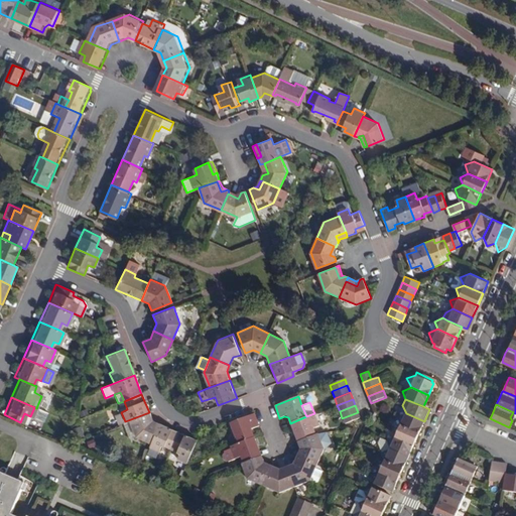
[(36,408),(34,407),(30,416),(38,420),(43,411),(36,408)]
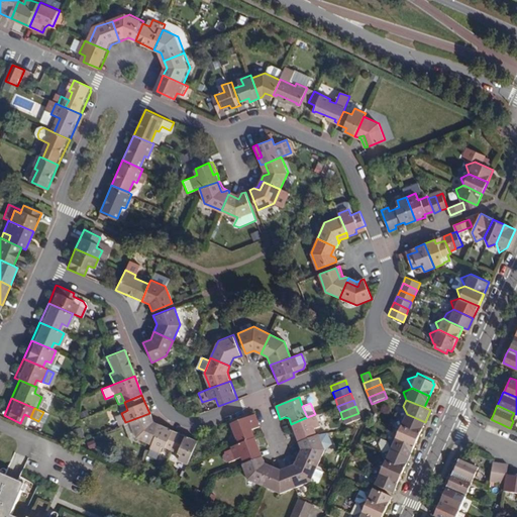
[(152,422),(149,413),(128,421),(134,436),(150,443),(159,425),(152,422)]
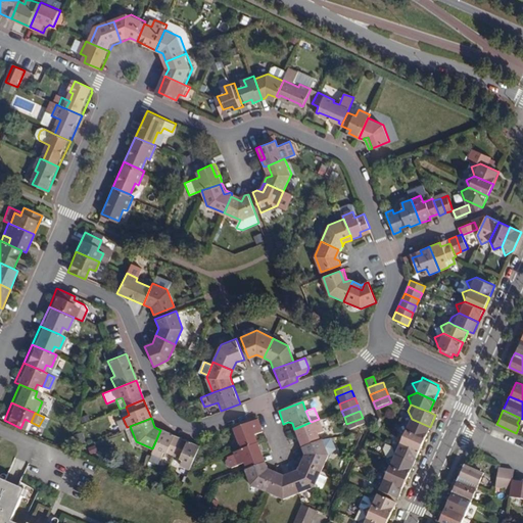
[(363,418),(346,424),(348,430),(365,424),(363,418)]
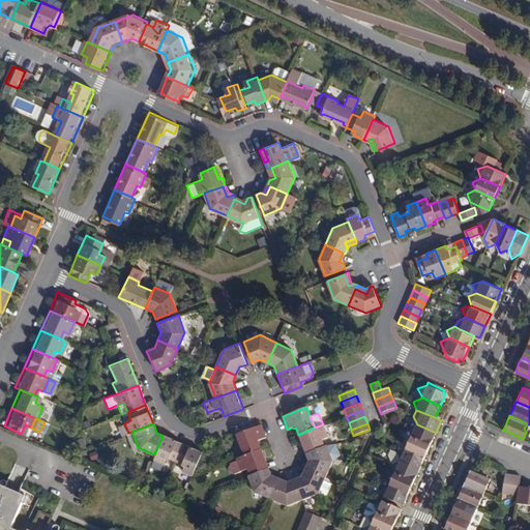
[(243,455),(260,449),(257,443),(259,440),(265,438),(260,424),(235,435),(243,455)]
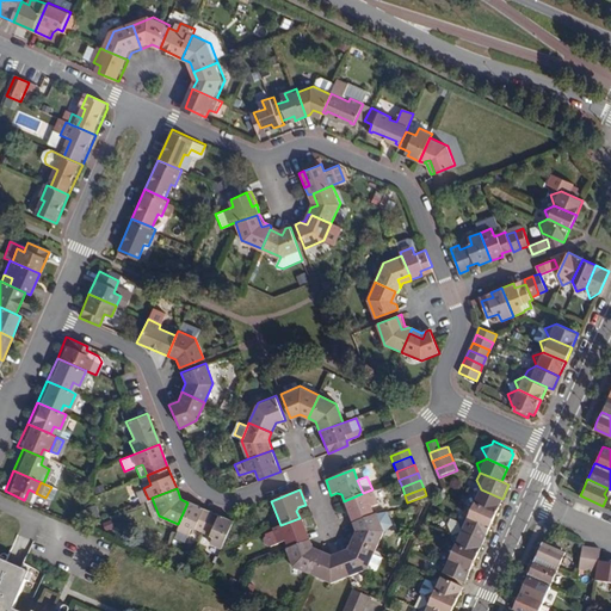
[(352,523),(375,514),(370,504),(377,501),(372,489),(363,493),(344,501),(352,523)]
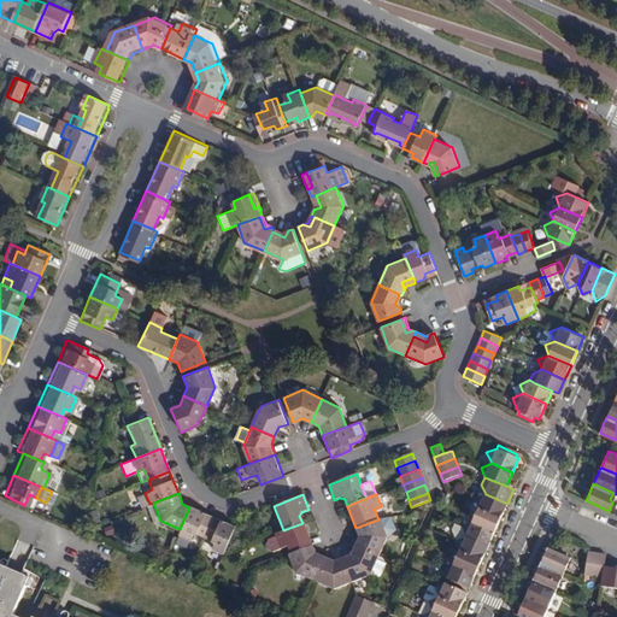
[(480,507),(501,517),(507,504),(486,494),(474,498),(480,507)]
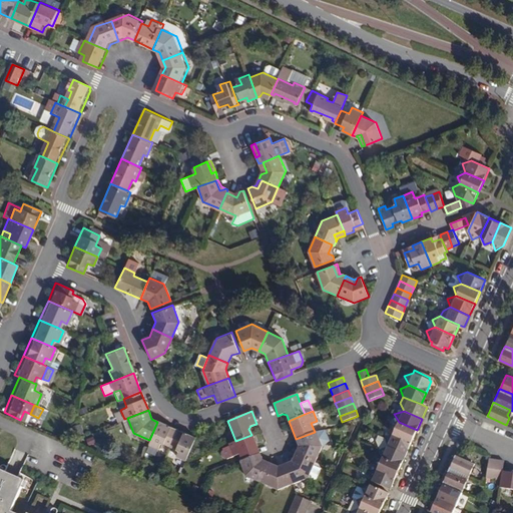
[(159,443),(168,447),(176,430),(157,422),(149,440),(147,444),(156,448),(159,443)]
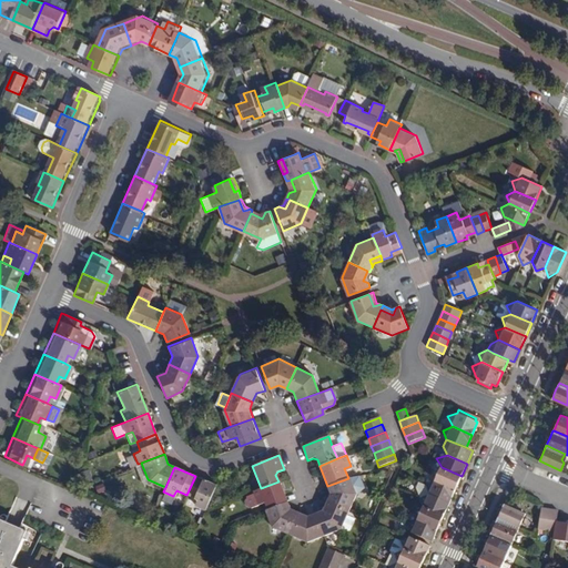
[(437,479),(456,487),(462,476),(442,467),(432,470),(437,479)]
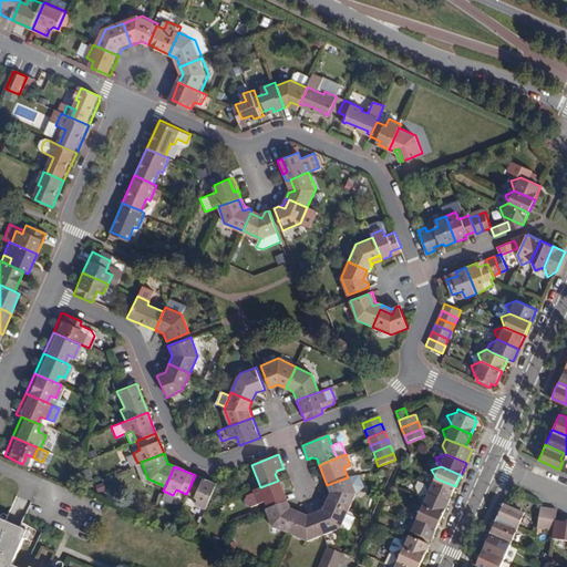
[(195,475),(186,494),(195,498),(193,504),(204,509),(215,484),(195,475)]
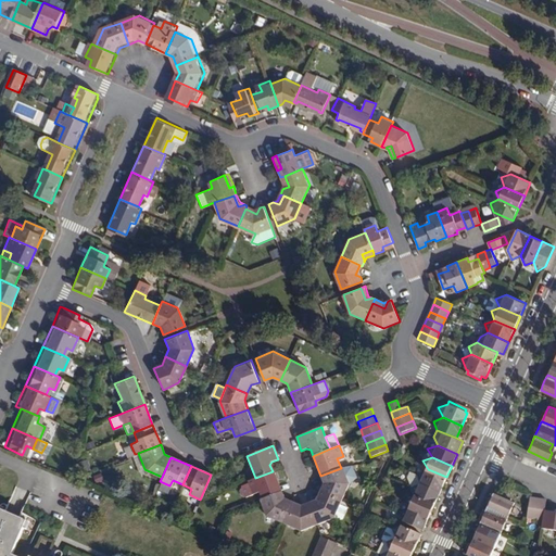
[(341,468),(320,476),(324,483),(320,492),(341,502),(349,483),(343,467),(341,468)]
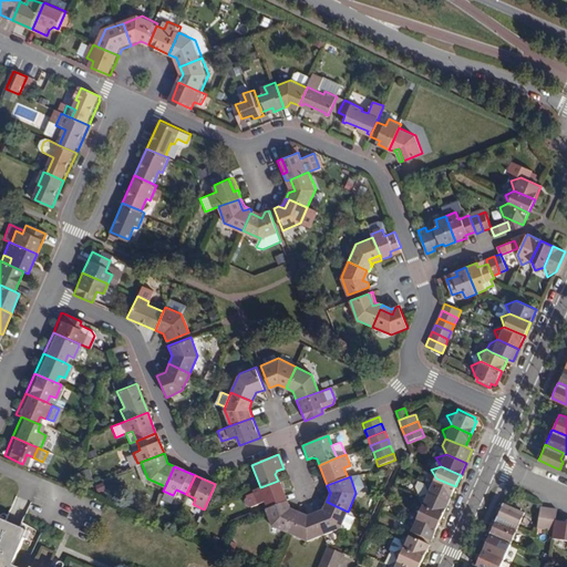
[(425,482),(430,492),(450,500),(455,486),(436,478),(425,482)]
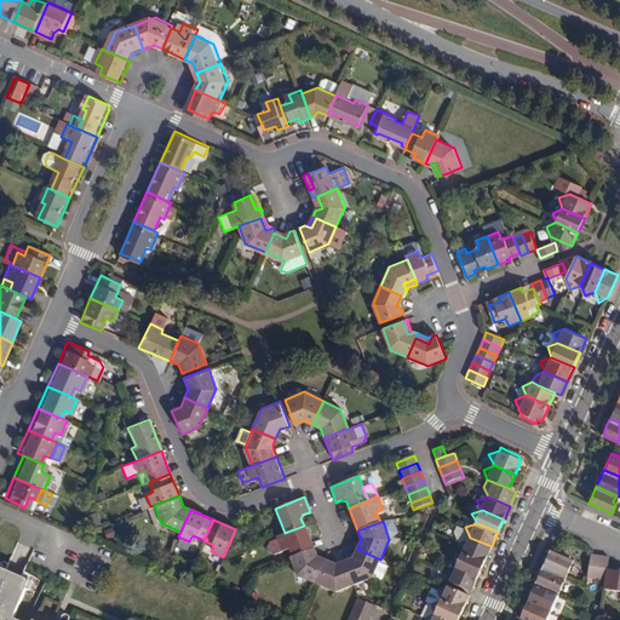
[(313,549),(304,526),(285,533),(275,537),(276,538),(280,547),(287,545),(291,556),(313,549)]
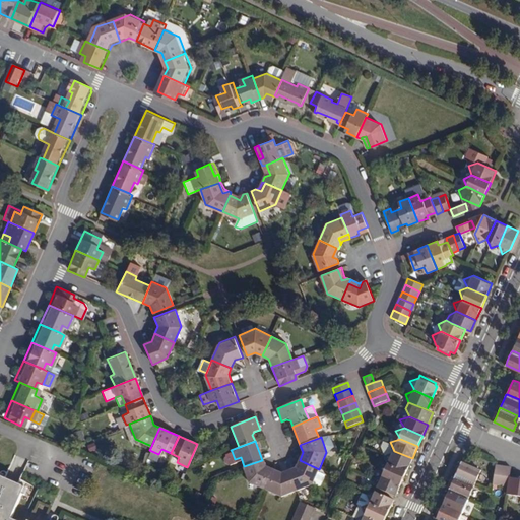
[(229,463),(235,459),(232,451),(223,454),(224,456),(222,456),(222,458),(223,461),(226,461),(226,463),(229,463)]
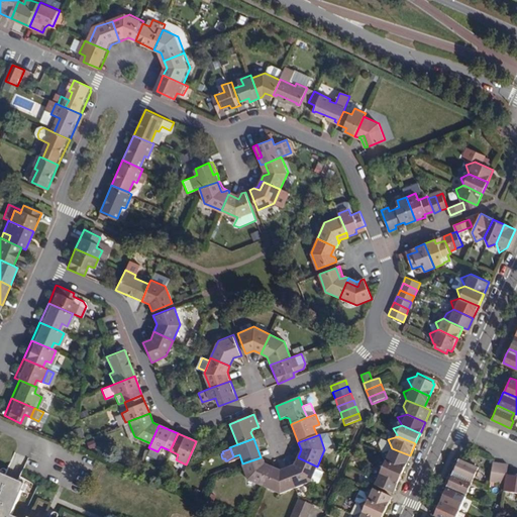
[(386,459),(405,468),(410,455),(392,448),(382,451),(386,459)]
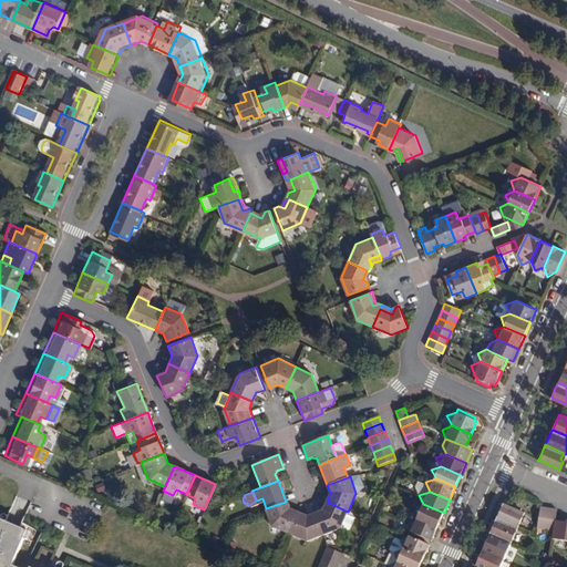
[(286,502),(266,508),(264,509),(270,526),(288,534),(297,513),(289,509),(286,502)]
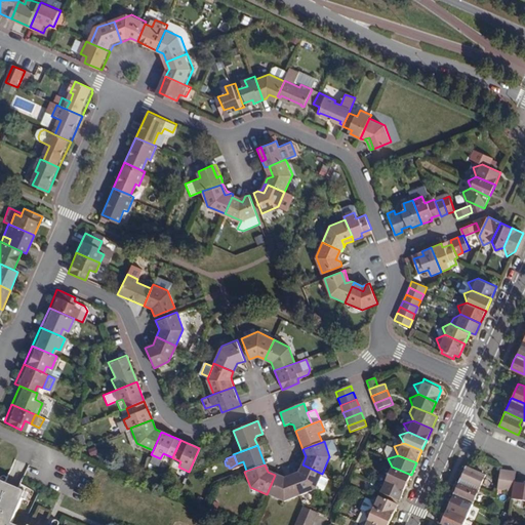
[(291,476),(298,496),(315,489),(320,492),(323,491),(328,479),(321,477),(322,474),(303,465),(298,472),(291,476)]
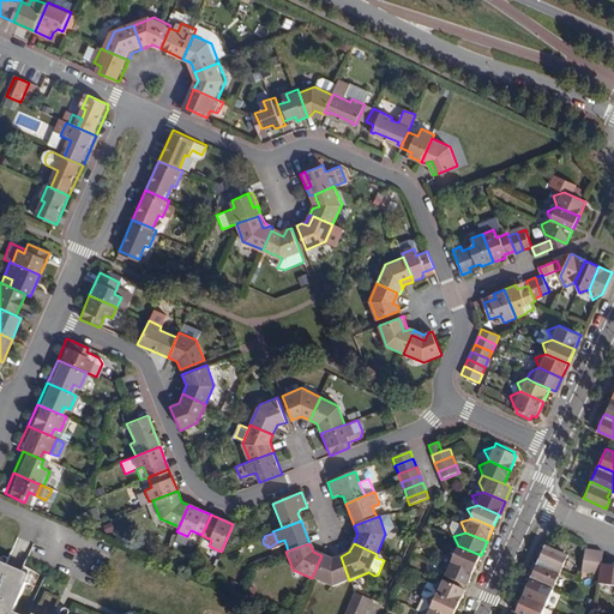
[(475,569),(481,555),(458,546),(449,549),(453,559),(475,569)]
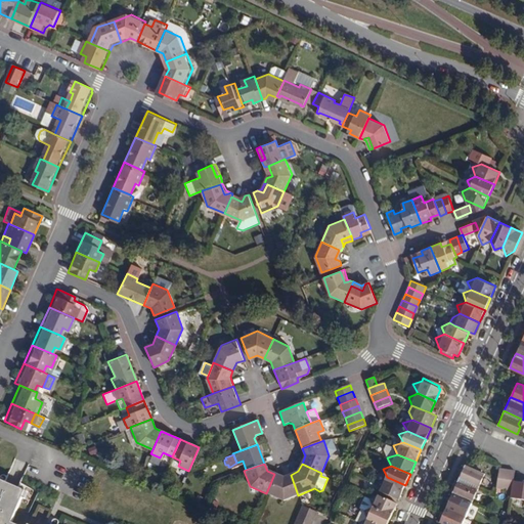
[(464,475),(461,481),(476,488),(478,489),(481,483),(480,479),(482,474),(467,467),(466,471),(464,475)]
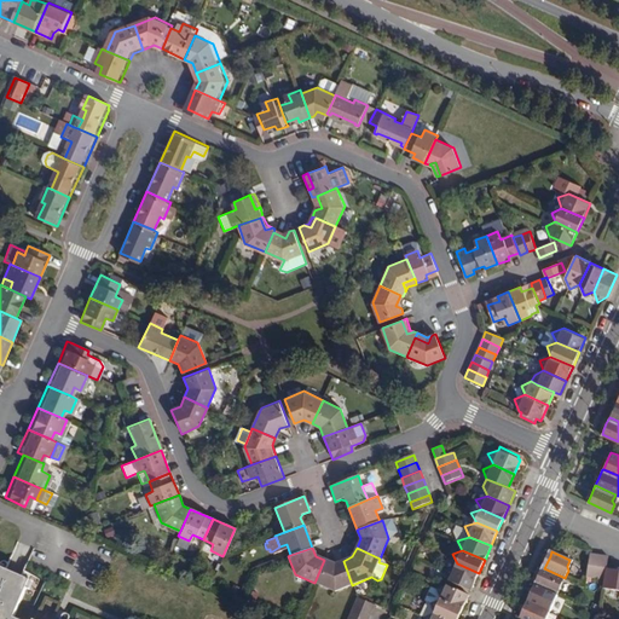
[(596,578),(600,555),(590,554),(586,577),(596,578)]
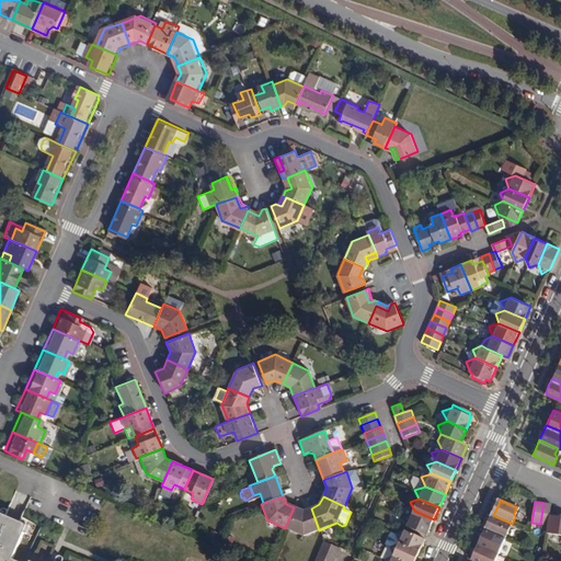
[(544,503),(540,524),(548,525),(550,515),(550,513),(551,504),(544,503)]
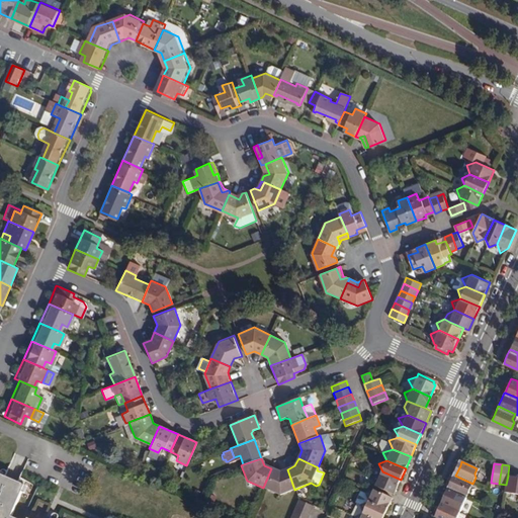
[(278,495),(294,490),(287,469),(279,472),(271,468),(263,488),(278,495)]
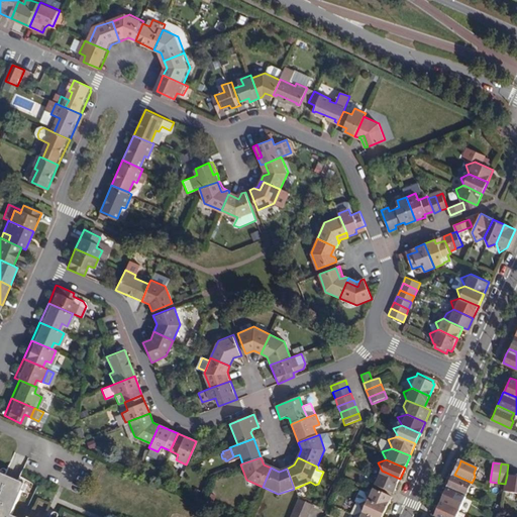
[(394,491),(400,479),(382,471),(373,474),(376,483),(394,491)]
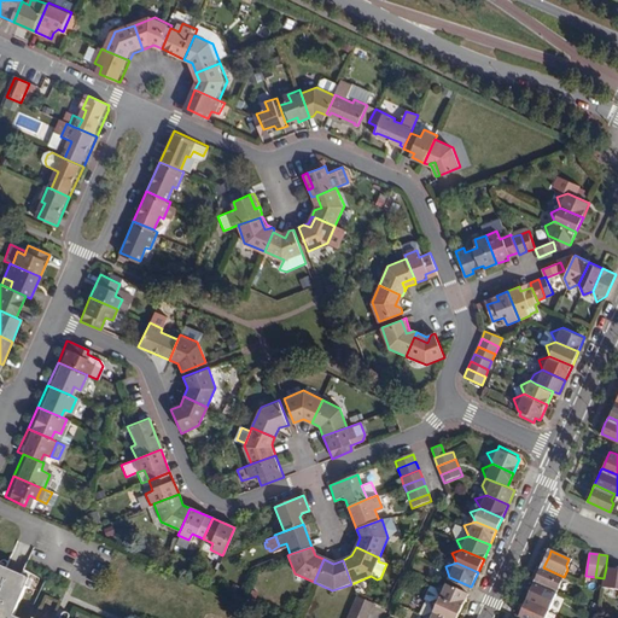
[(0,617),(17,617),(12,616),(30,579),(0,565),(0,617)]
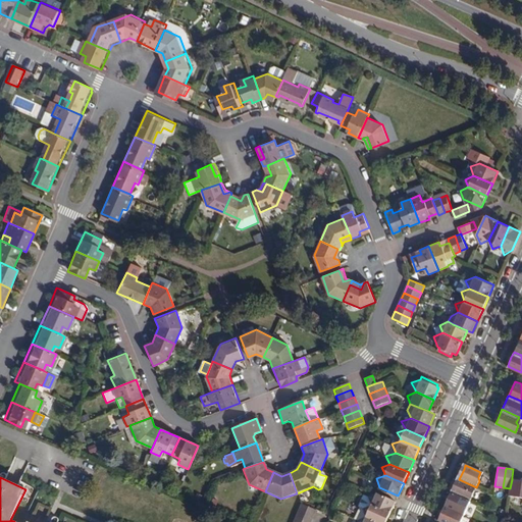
[(521,478),(521,481),(516,480),(512,479),(510,488),(509,494),(521,497),(521,478)]
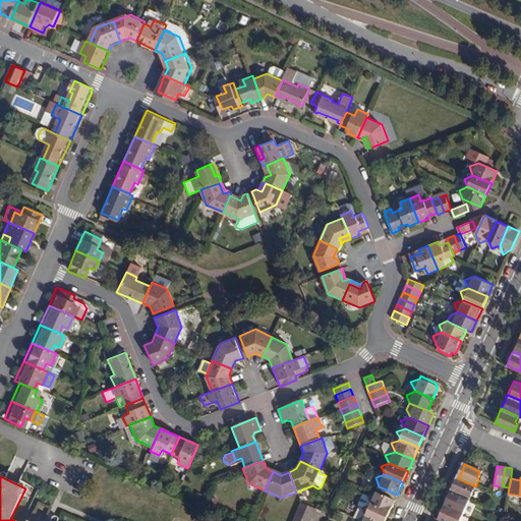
[(454,487),(451,493),(467,500),(469,501),(472,494),(470,491),(473,485),(458,478),(456,482),(454,487)]
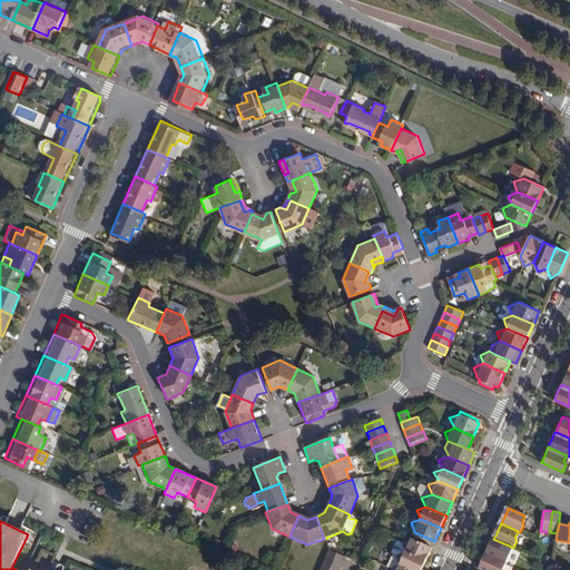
[(397,539),(392,551),(393,551),(397,553),(406,550),(426,559),(432,547),(412,538),(403,541),(397,539)]
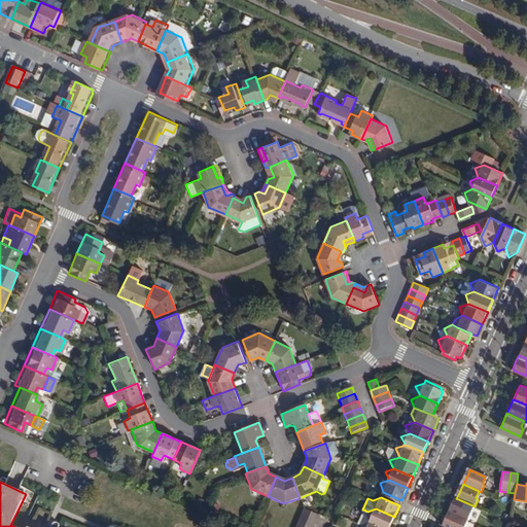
[(452,507),(450,513),(465,520),(467,521),(471,513),(469,511),(472,505),(456,498),(454,502),(452,507)]
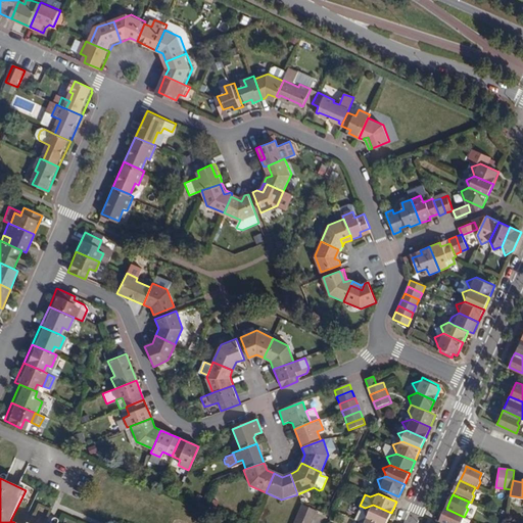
[(298,512),(313,518),(316,511),(301,505),(298,512)]
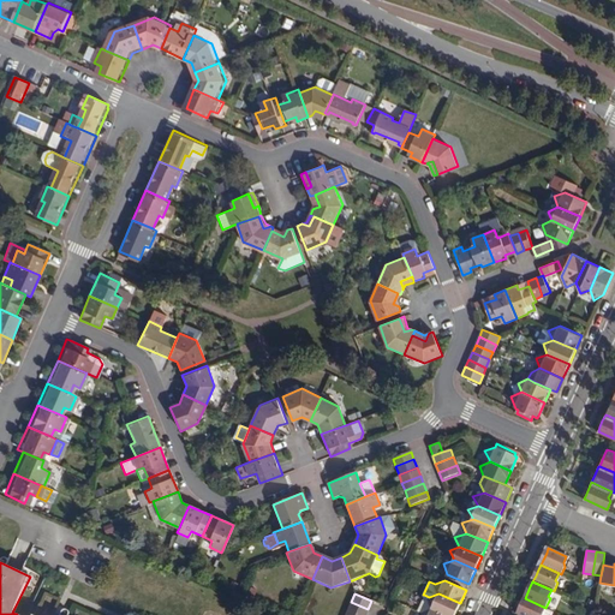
[(417,609),(422,610),(433,607),(449,614),(454,614),(460,603),(439,593),(429,597),(424,595),(423,595),(417,609)]
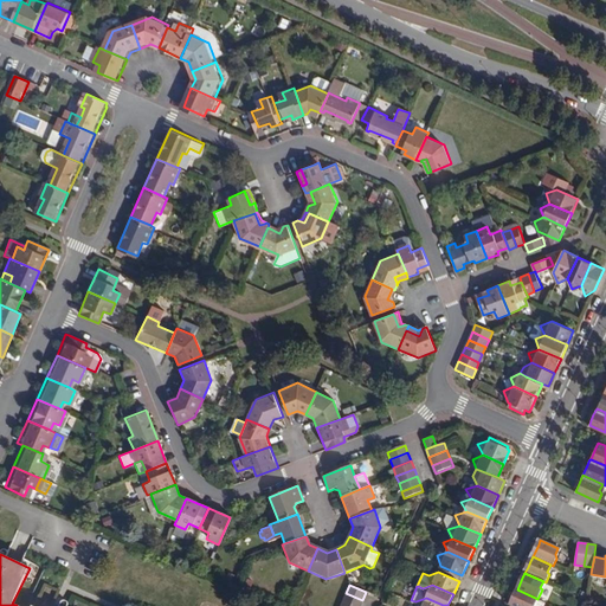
[(534,605),(533,604),(535,598),(517,590),(515,594),(513,600),(510,605),(511,605),(534,605)]
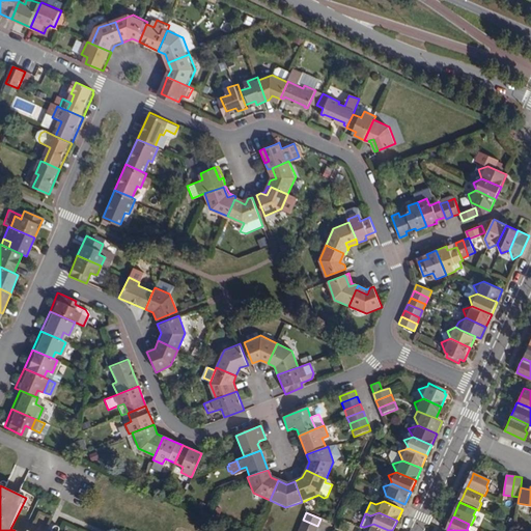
[(300,526),(310,530),(314,530),(317,526),(303,520),(300,526)]
